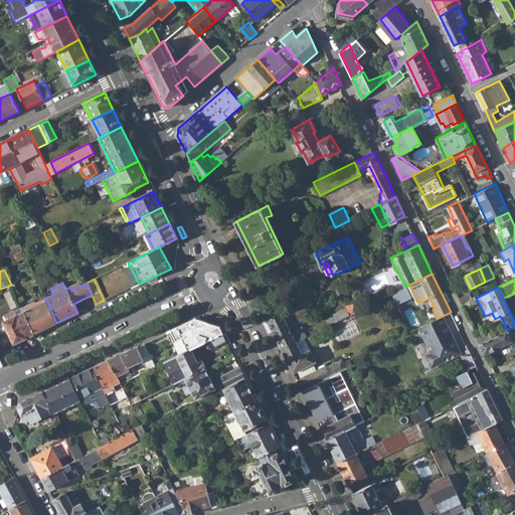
[(392,294),(397,305),(408,299),(403,289),(392,294)]
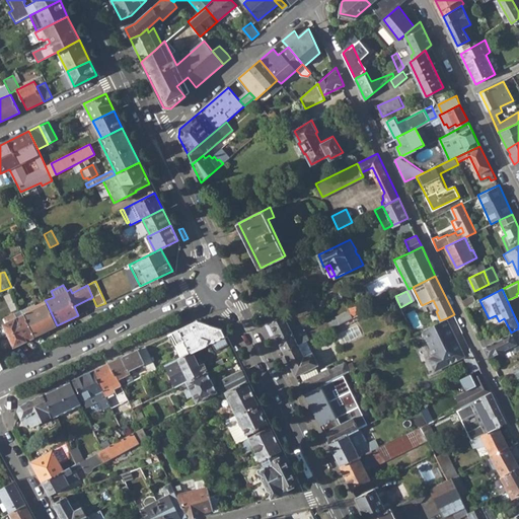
[(299,344),(340,323),(338,318),(308,334),(309,335),(308,336),(303,326),(293,330),(292,327),(297,325),(294,319),(310,311),(307,302),(269,321),(284,352),(299,344)]
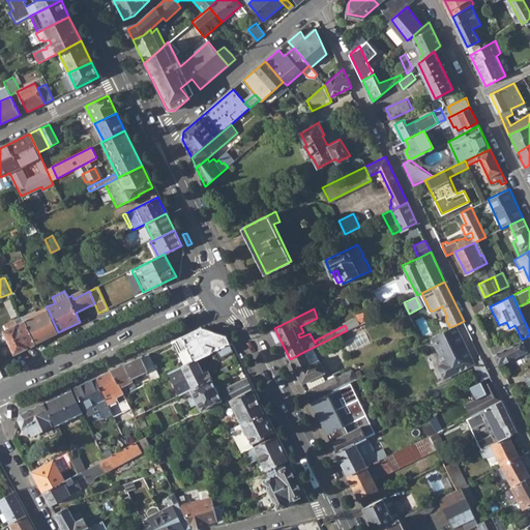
[(25,321),(35,344),(58,332),(48,310),(25,321)]
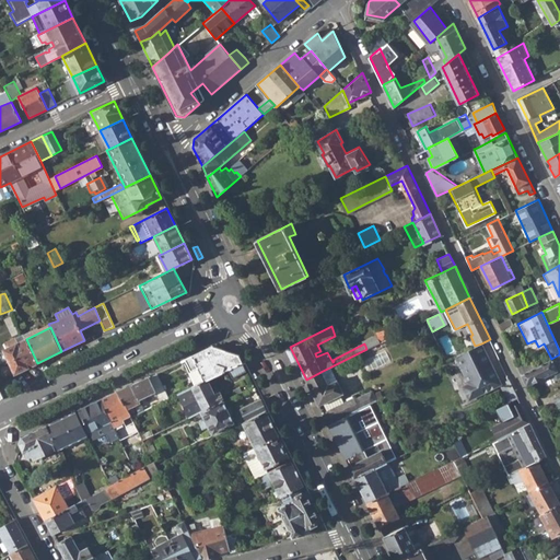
[(384,328),(376,331),(377,335),(381,342),(388,338),(384,328)]
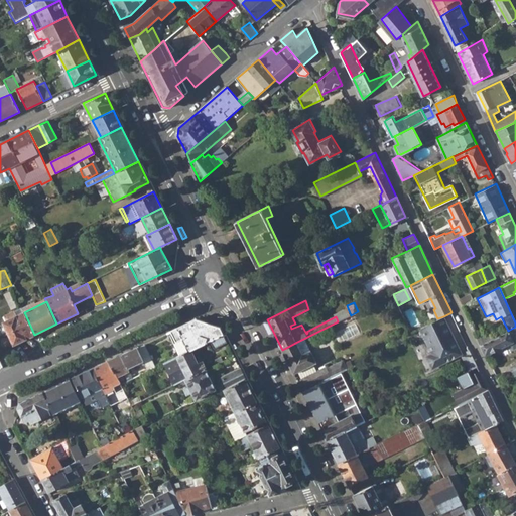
[(5,323),(15,344),(34,335),(24,312),(21,308),(5,316),(7,321),(5,323)]
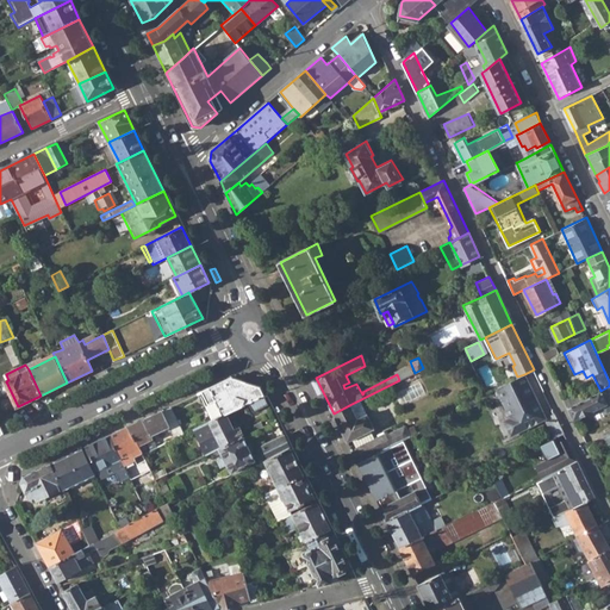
[(396,372),(397,374),(399,380),(415,373),(411,365),(396,372)]
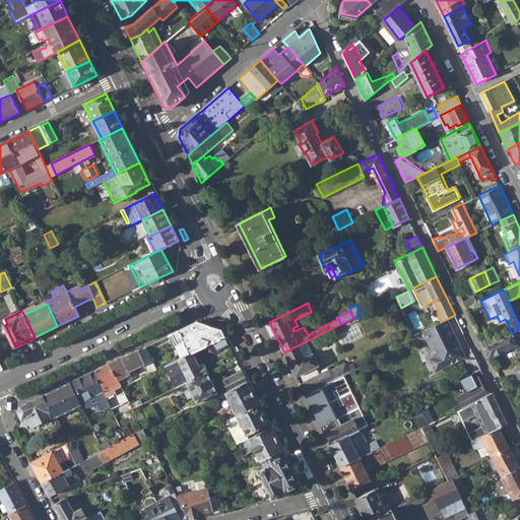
[(431,359),(433,362),(460,347),(447,319),(441,321),(425,329),(437,355),(431,359)]
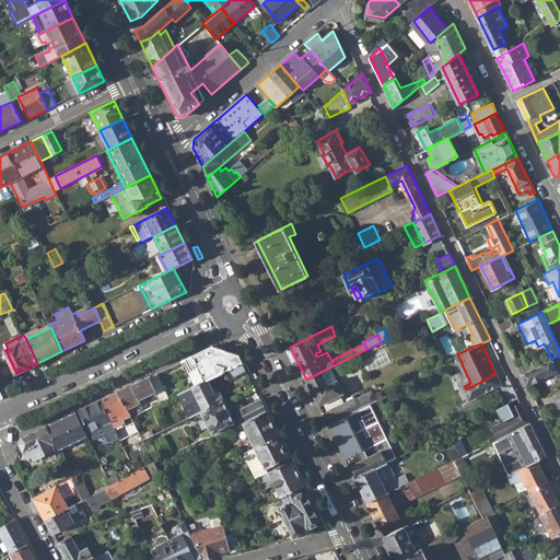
[(189,371),(196,385),(207,381),(229,370),(243,362),(238,354),(212,345),(185,358),(191,371),(189,371)]
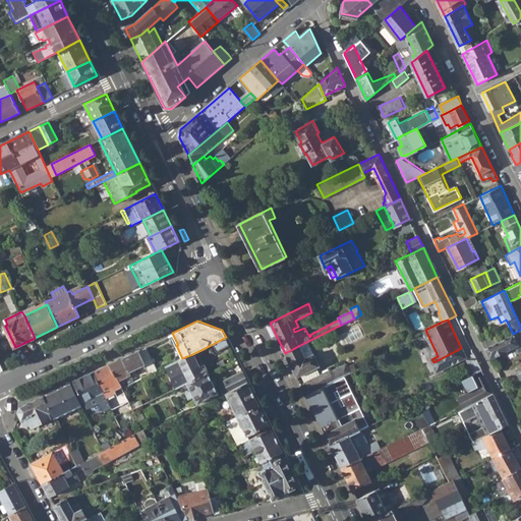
[(485,347),(490,358),(512,348),(513,350),(518,352),(520,350),(520,330),(513,334),(485,347)]
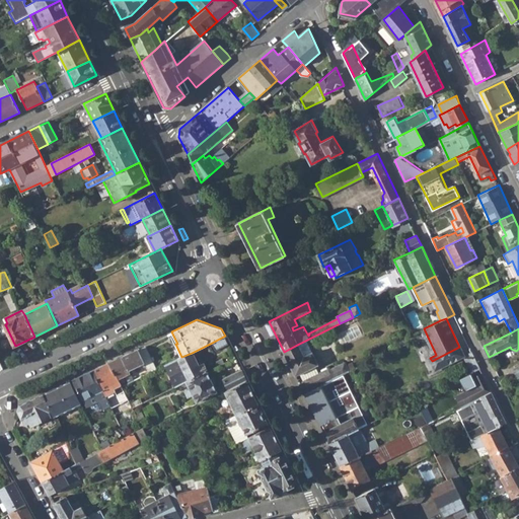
[(399,341),(401,345),(416,339),(414,334),(399,341)]
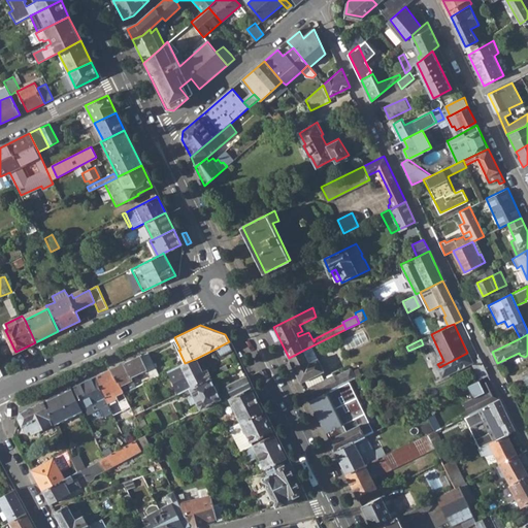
[(229,341),(216,349),(220,356),(232,350),(229,341)]
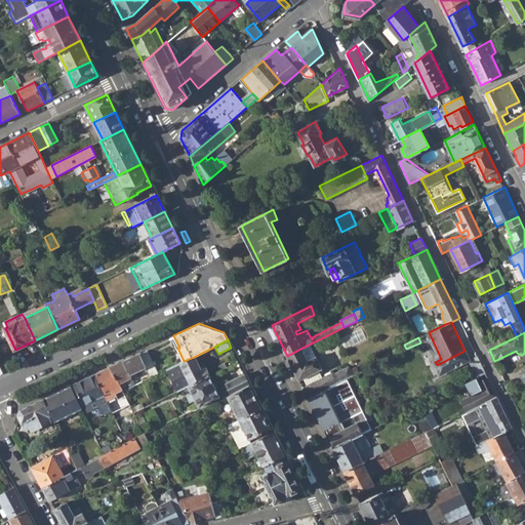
[(287,356),(299,380),(324,368),(317,357),(313,359),(312,356),(308,358),(303,348),(287,356)]
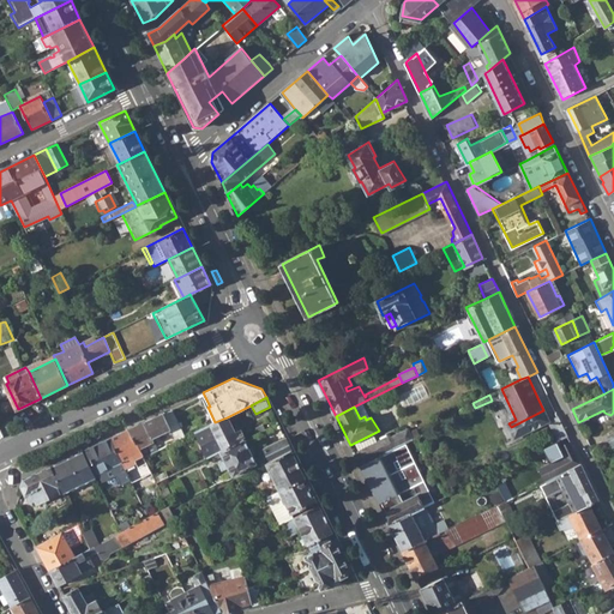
[(511,427),(516,437),(548,421),(543,410),(511,427)]
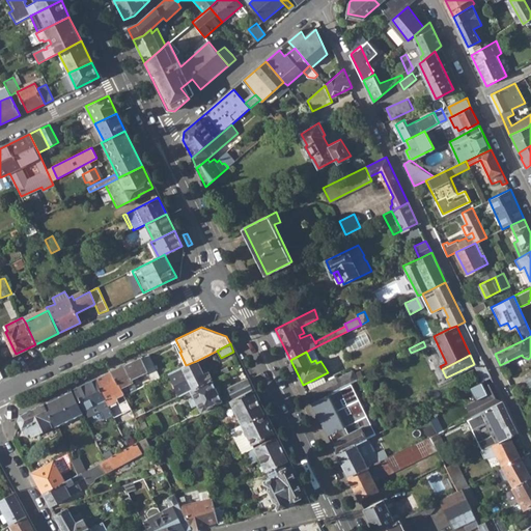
[(133,380),(148,371),(146,367),(140,356),(111,370),(120,387),(123,394),(124,396),(138,390),(133,380)]
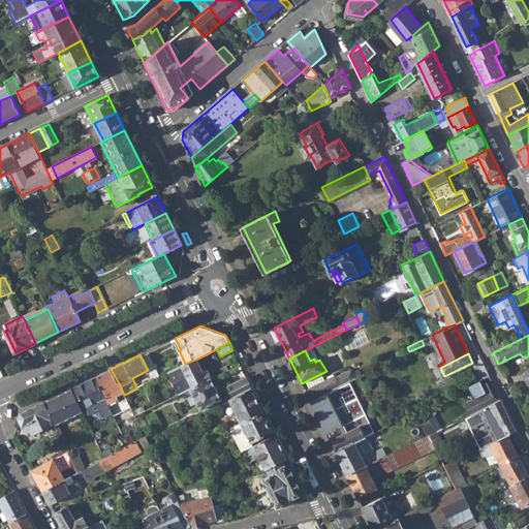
[(472,363),(480,379),(489,375),(480,358),(472,363)]
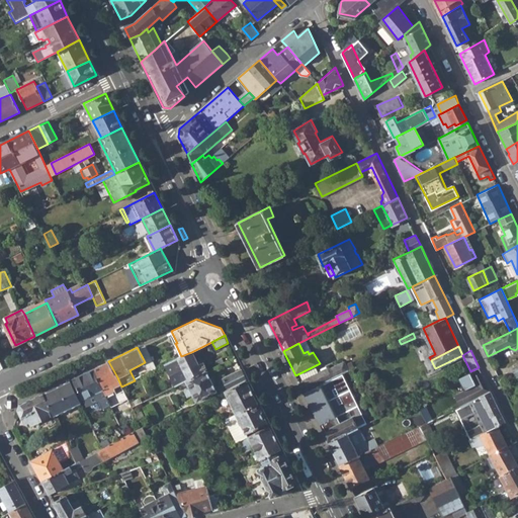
[(197,365),(191,352),(181,356),(177,358),(167,364),(178,384),(185,381),(188,379),(206,370),(202,362),(197,365)]
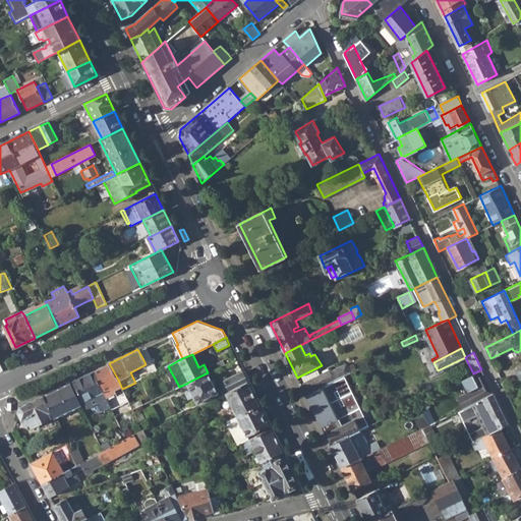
[(151,357),(143,360),(146,364),(151,374),(158,371),(151,357)]
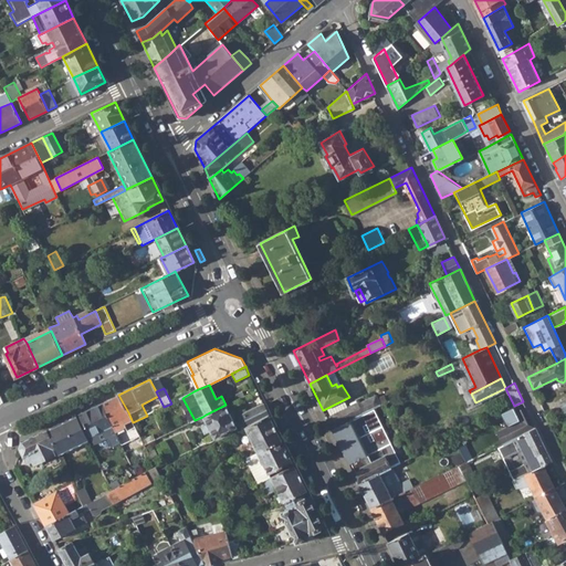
[(124,423),(132,420),(128,412),(118,395),(102,402),(113,425),(117,432),(122,442),(127,440),(122,428),(125,426),(124,423)]
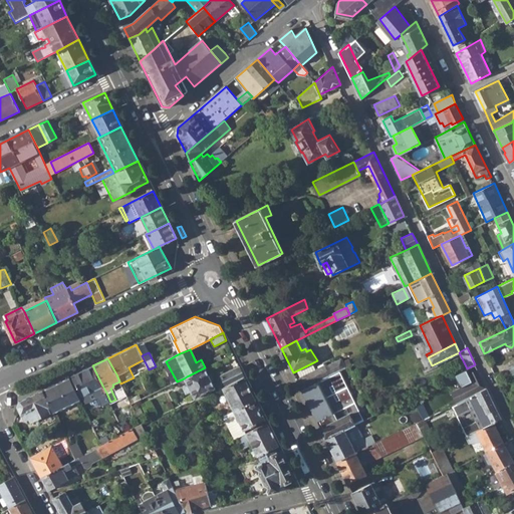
[(296,379),(301,390),(338,371),(334,363),(319,370),(316,369),(296,379)]
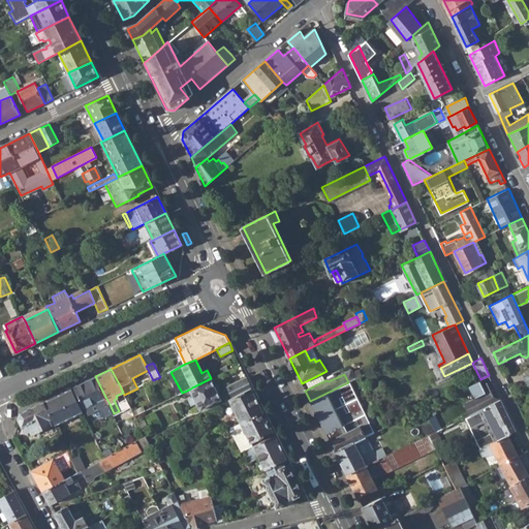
[(74,386),(85,407),(88,414),(110,404),(105,397),(95,376),(74,386)]
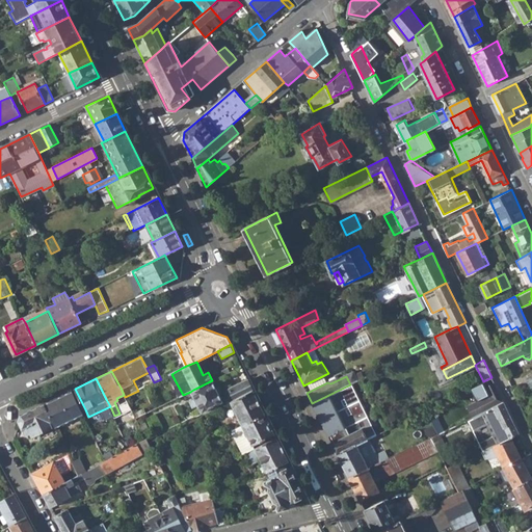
[(229,388),(235,399),(254,390),(247,378),(229,388)]
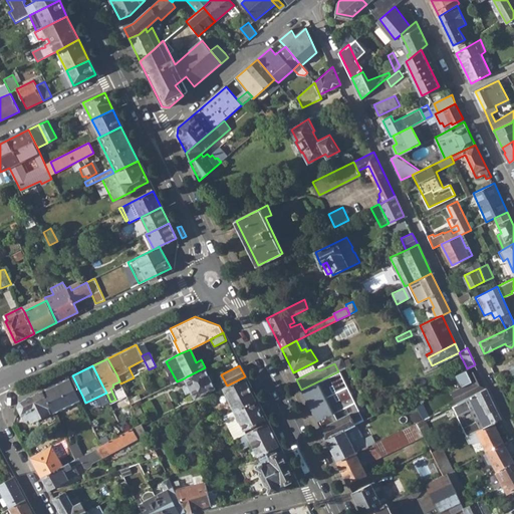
[(187,376),(184,378),(188,387),(184,389),(187,394),(191,392),(195,399),(215,389),(205,367),(187,376)]
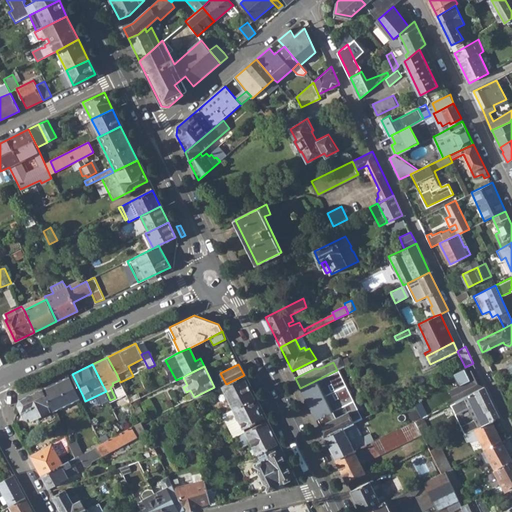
[(449,390),(454,401),(463,397),(485,386),(476,368),(467,372),(470,380),(449,390)]
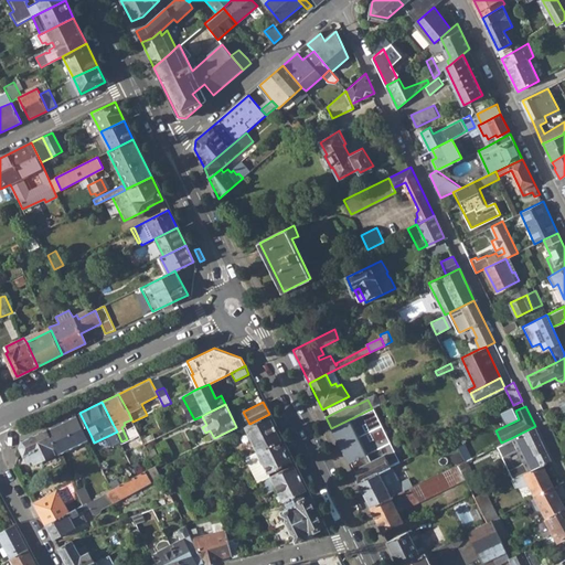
[(352,471),(359,483),(380,472),(400,462),(373,408),(332,429),(349,464),(351,462),(354,470),(352,471)]
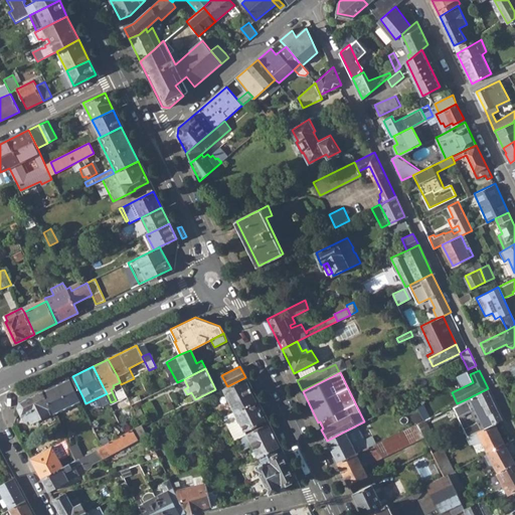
[(69,377),(52,385),(42,390),(48,402),(52,411),(53,412),(80,399),(69,377)]
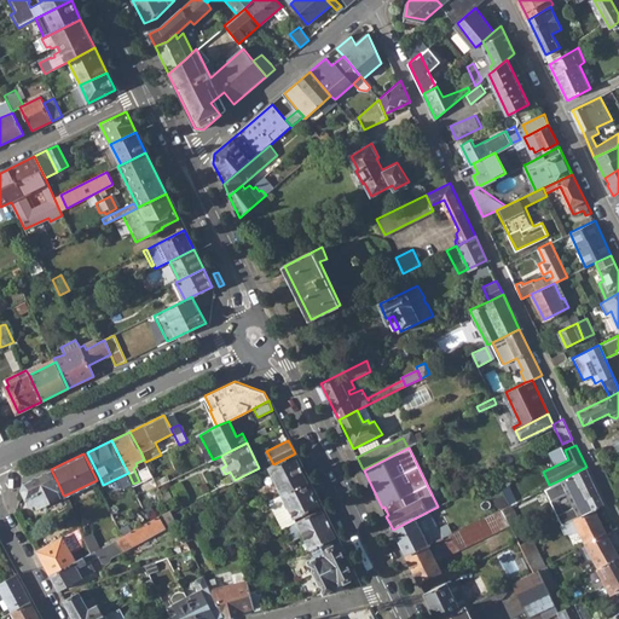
[(268,468),(283,495),(308,481),(295,453),(273,464),(268,468)]
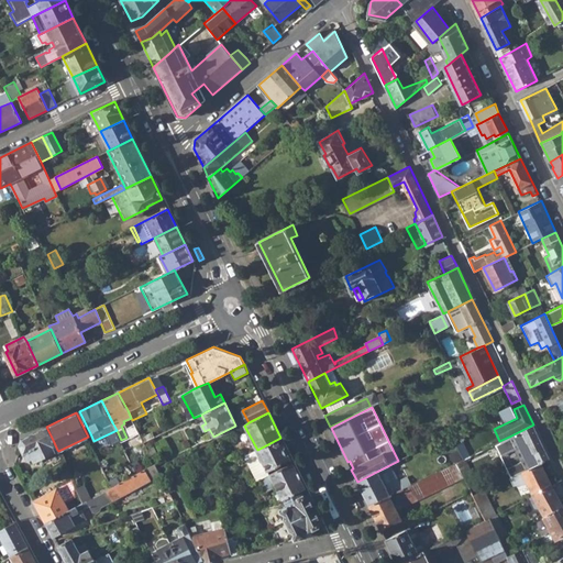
[(533,424),(509,437),(526,470),(540,464),(548,459),(549,457),(533,424)]
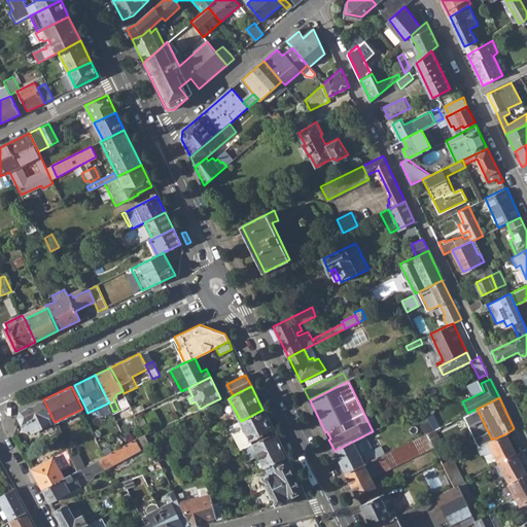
[(31,428),(32,431),(54,421),(49,412),(43,399),(21,410),(19,418),(23,425),(24,424),(27,430),(31,428)]
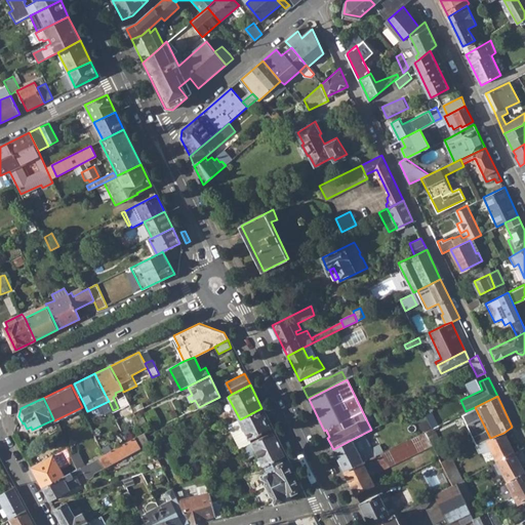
[(228,425),(239,448),(242,446),(250,442),(249,439),(270,428),(271,428),(261,408),(240,419),(228,425)]
